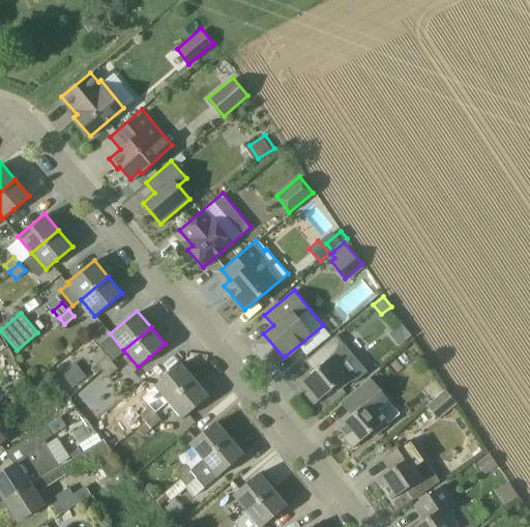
[(315,403),(333,387),(336,391),(350,380),(353,383),(366,371),(336,334),(310,356),(318,367),(301,381),(308,389),(305,391),(315,403)]
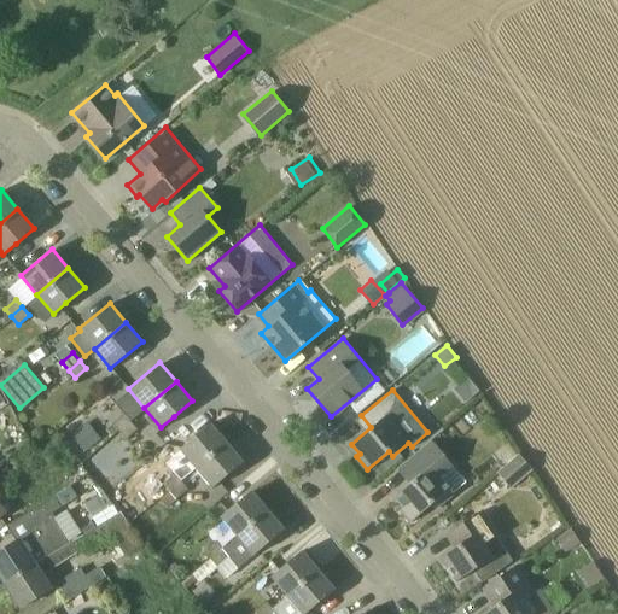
[(112,422),(118,430),(130,420),(124,413),(112,422)]
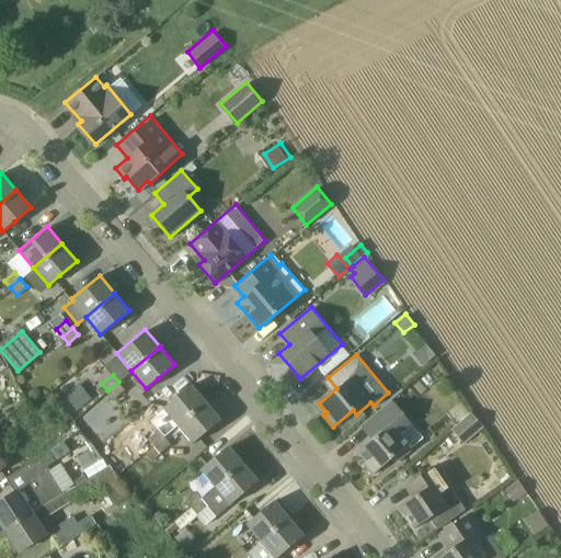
[(63,394),(76,409),(91,396),(79,382),(63,394)]
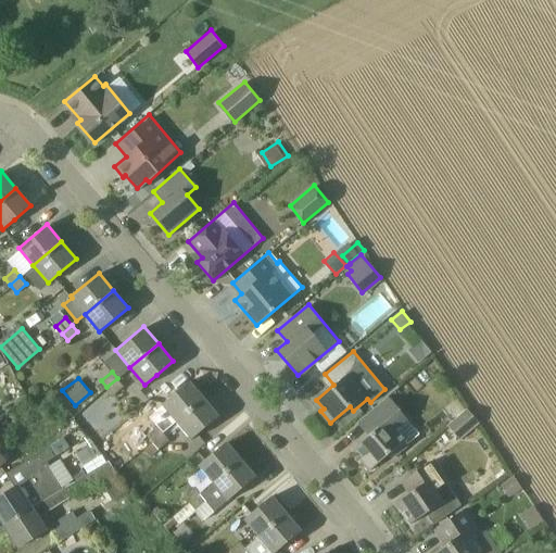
[(106,387),(113,394),(124,386),(117,378),(106,387)]
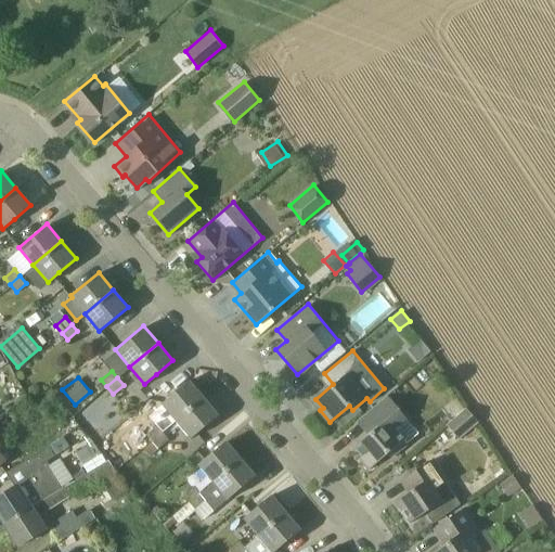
[(175,421),(203,397),(189,380),(160,403),(175,421)]
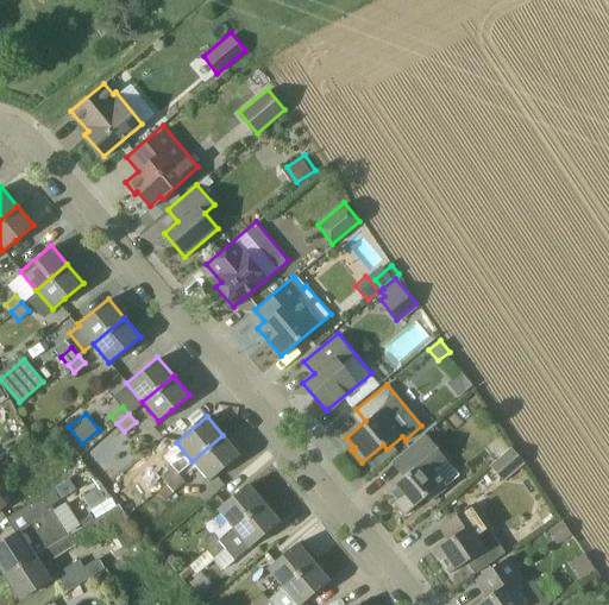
[(208,480),(239,454),(223,435),(192,461),(208,480)]
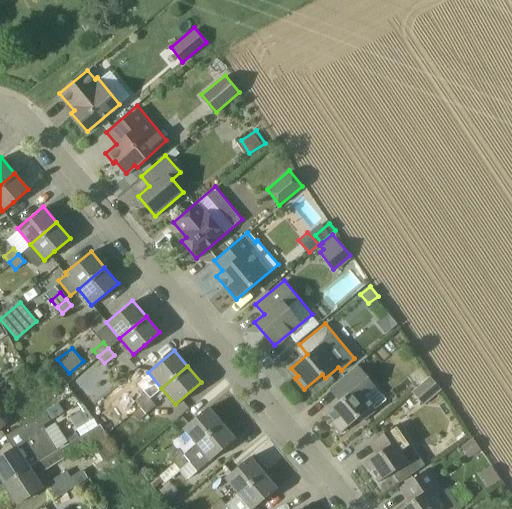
[(340,432),(358,417),(362,421),(375,410),(372,405),(373,405),(364,394),(375,385),(359,367),(335,387),(344,397),(327,411),(334,419),(331,421),(340,432)]
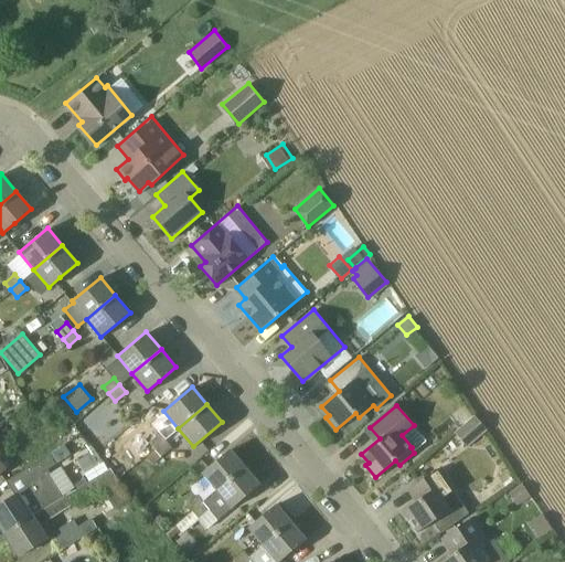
[(467,446),(487,428),(475,414),(454,431),(467,446)]
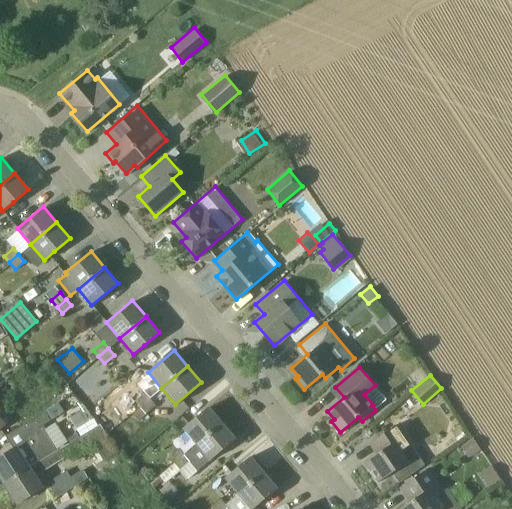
[(140,406),(150,398),(144,391),(135,399),(140,406)]
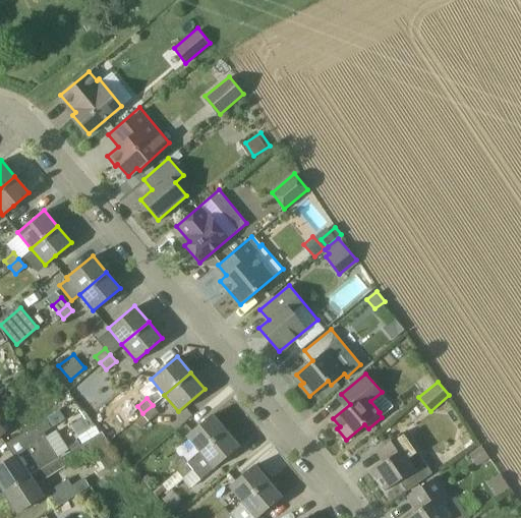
[(140,426),(158,411),(153,405),(142,413),(135,420),(140,426)]
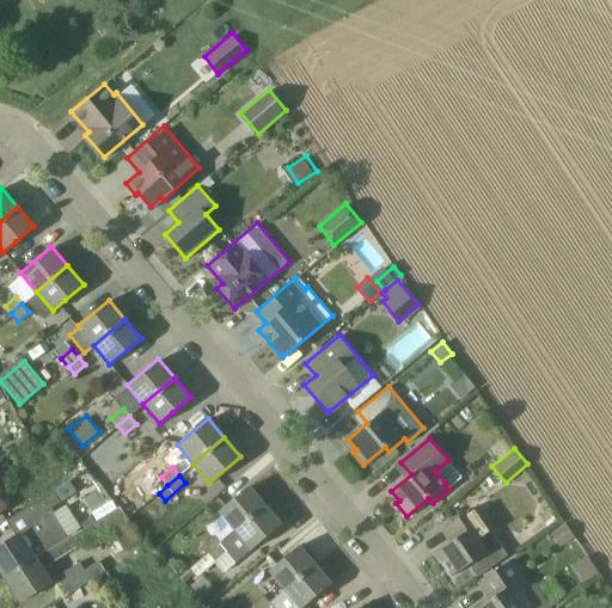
[(60,499),(75,490),(69,479),(54,489),(60,499)]
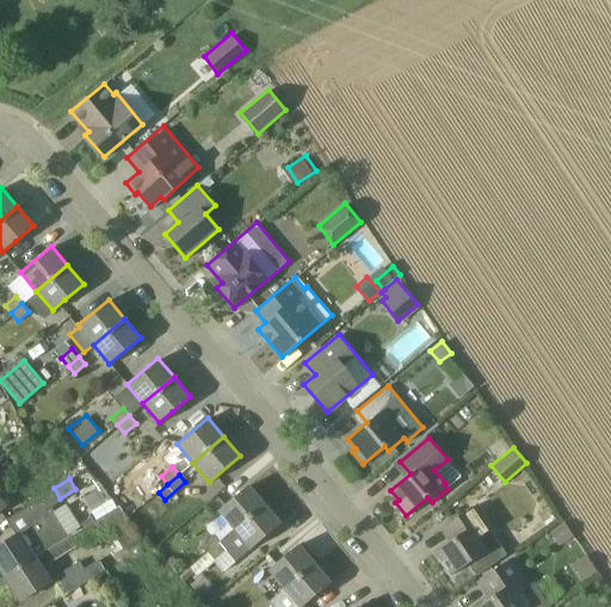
[(233,530),(265,503),(248,484),(217,511),(233,530)]
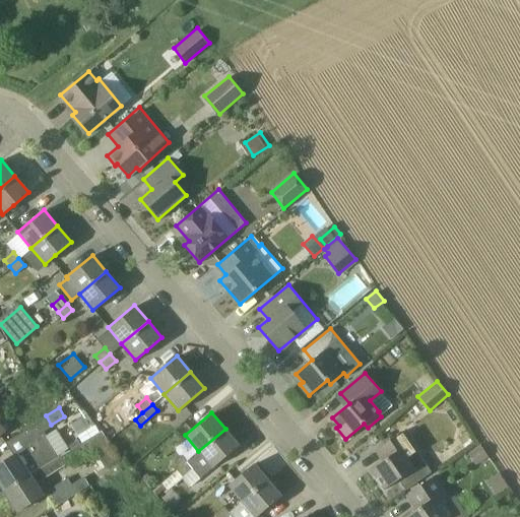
[(83,413),(70,423),(79,437),(92,428),(83,413)]
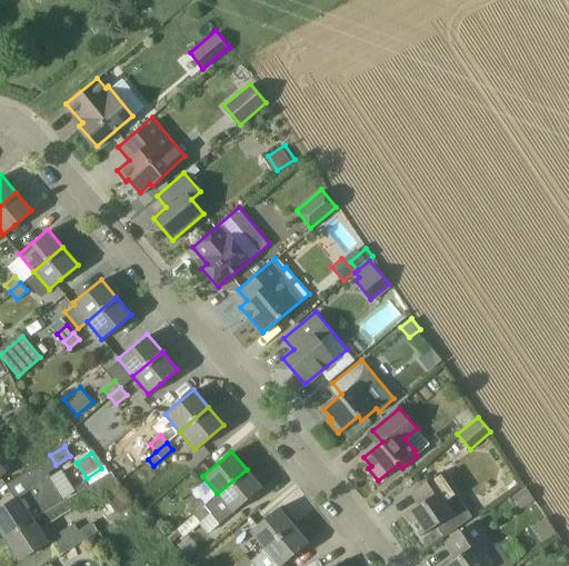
[(0,528),(5,536),(52,505),(63,498),(47,473),(56,466),(51,460),(49,456),(7,484),(16,498),(0,507),(0,528)]
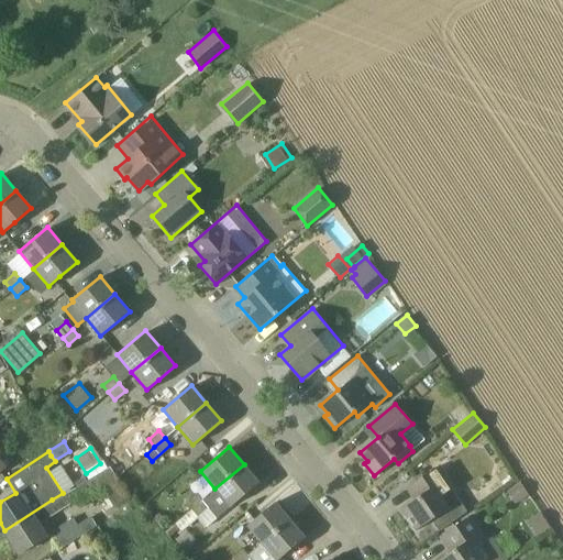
[(217,517),(242,496),(258,482),(244,464),(214,489),(202,498),(208,506),(217,517)]
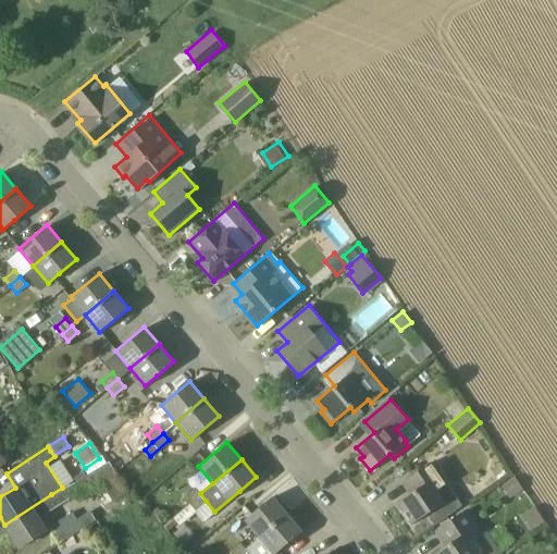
[(81,477),(62,488),(51,494),(58,505),(79,491),(83,495),(102,483),(112,500),(126,490),(109,460),(87,474),(84,469),(77,471),(81,477)]
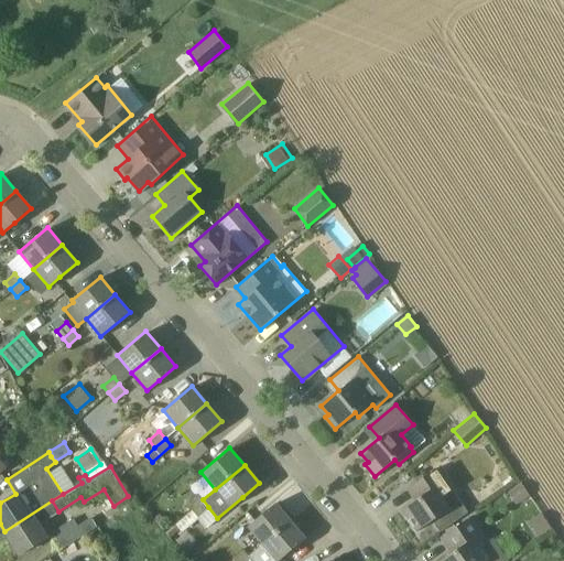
[(467,511),(453,489),(437,466),(411,484),(420,496),(402,508),(416,530),(432,520),(440,530),(467,511)]
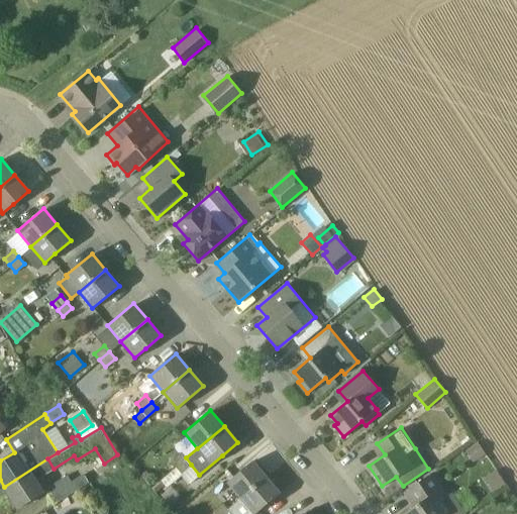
[(485,453),(478,442),(466,449),(473,461),(485,453)]
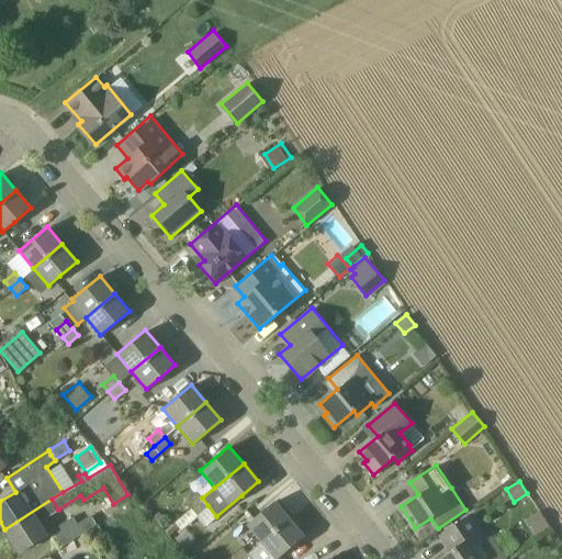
[(186,500),(191,506),(202,498),(195,491),(186,500)]
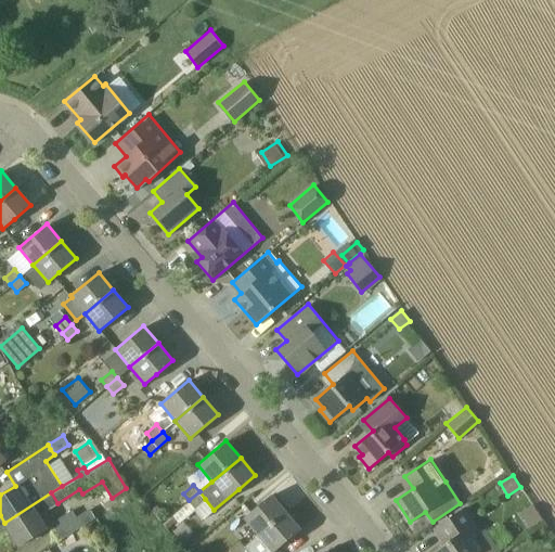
[(189,500),(194,508),(205,499),(199,491),(189,500)]
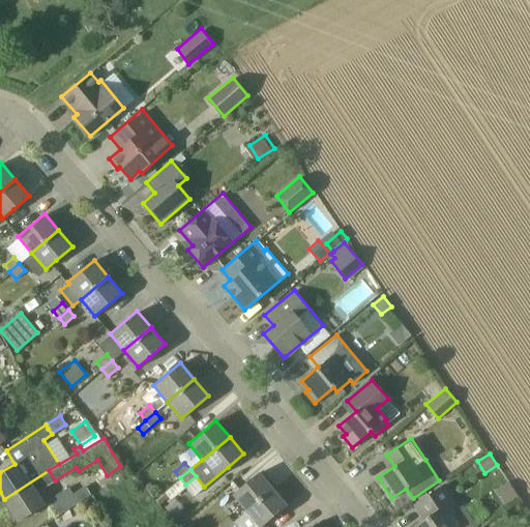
[(37,492),(55,480),(49,470),(4,499),(18,520),(45,503),(37,492)]
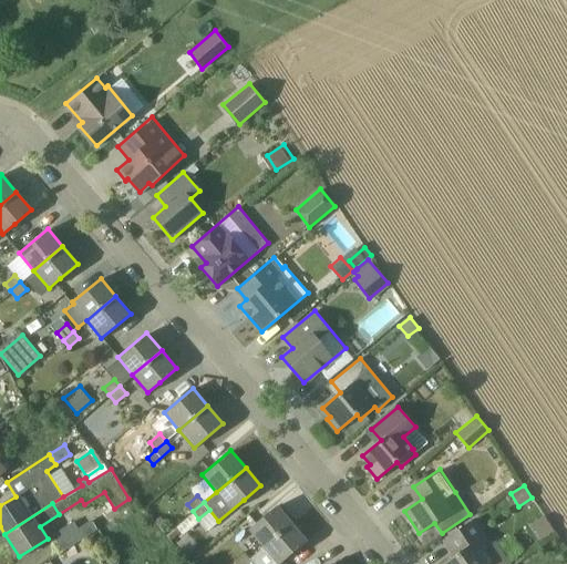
[(263,546),(291,522),(277,504),(248,529),(263,546)]
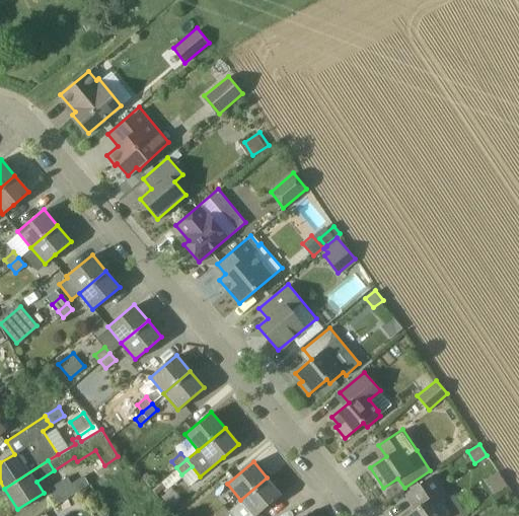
[(183,475),(181,474),(176,467),(161,481),(165,486),(168,489),(183,475)]
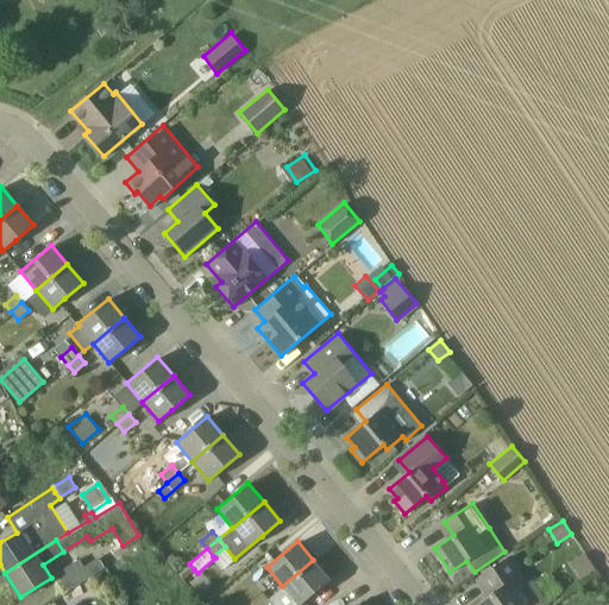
[(531,579),(527,581),(509,555),(500,562),(513,579),(472,604),(547,604),(548,604),(531,579)]
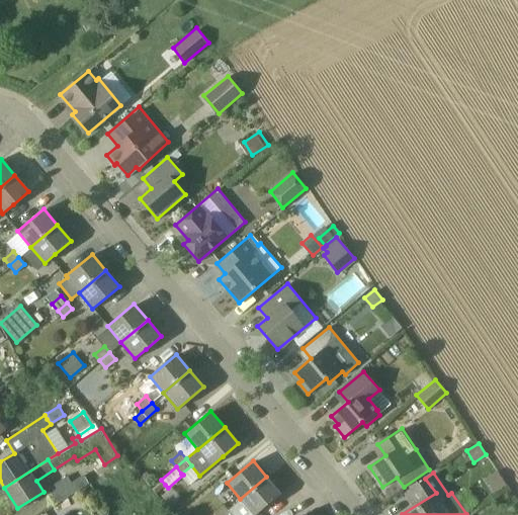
[(55,504),(89,483),(83,474),(71,482),(67,476),(45,489),(55,504)]
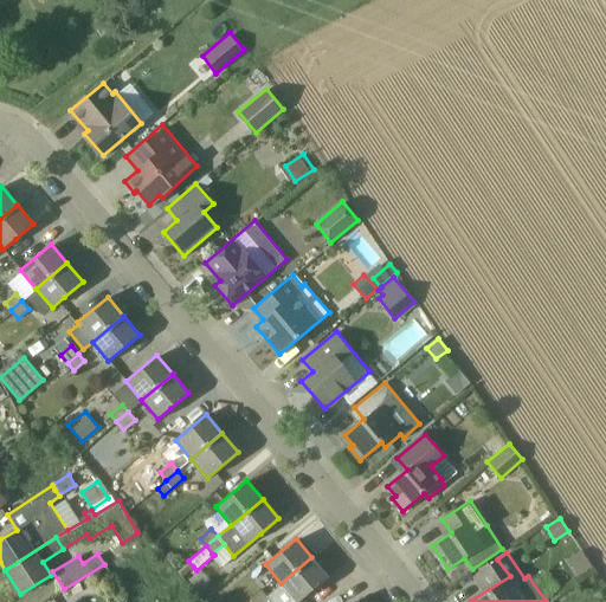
[(257,601),(297,601),(310,591),(328,577),(311,557),(281,583),(266,595),(257,601)]
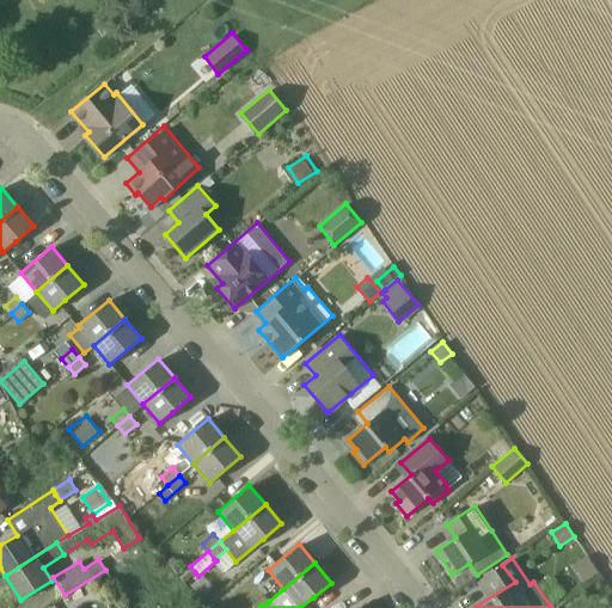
[(257,607),(256,607),(259,607),(269,601),(263,594),(252,602),(257,607)]
